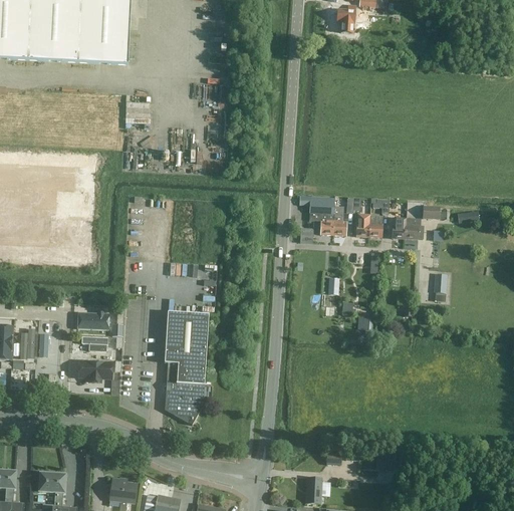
[(0,0),(0,56),(127,63),(131,0),(0,0)]
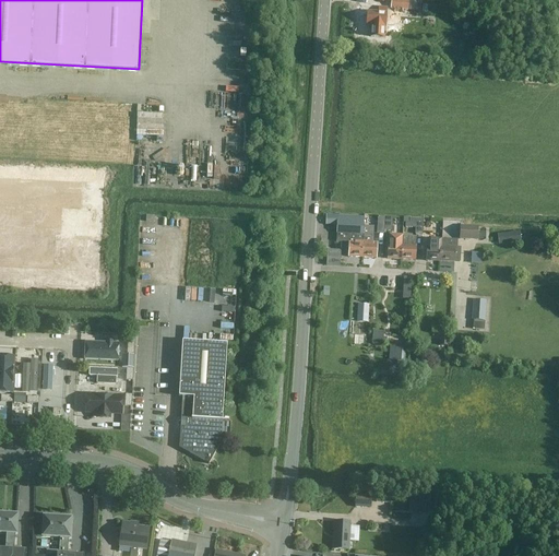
[(387,6),(379,4),(379,10),(367,9),(366,23),(385,24),(387,6)]
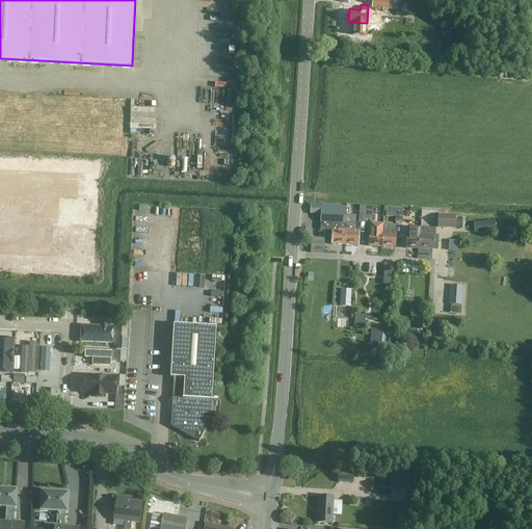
[(156,125),(157,107),(131,106),(130,125),(156,125)]
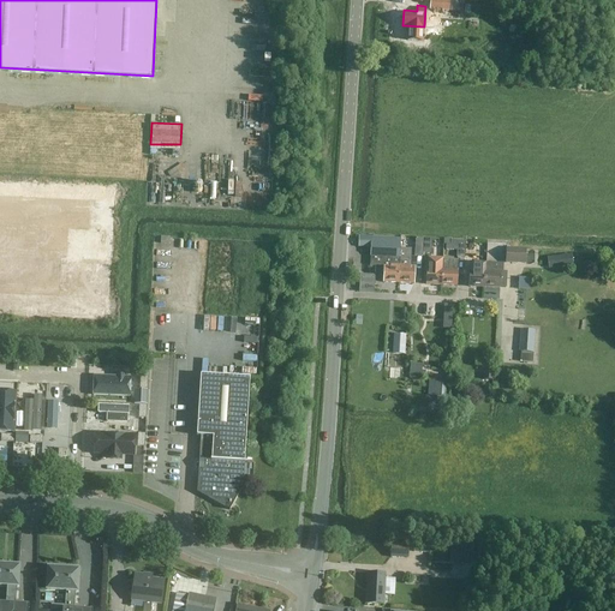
[(250,145),(263,145),(263,135),(251,133),(250,145)]
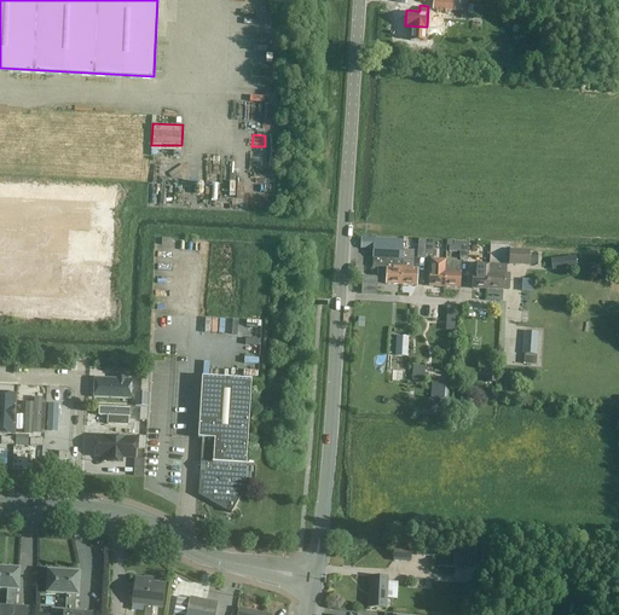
[(401,282),(404,248),(403,248),(403,237),(375,236),(375,237),(363,236),(362,244),(374,245),(372,264),(387,265),(386,280),(401,282)]
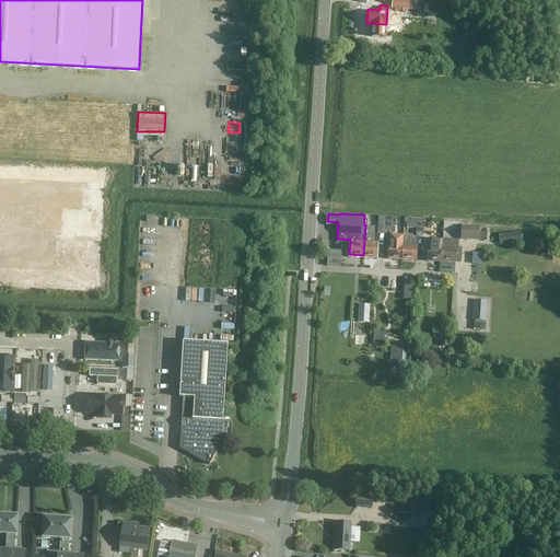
[(422,232),(423,217),(410,216),(410,215),(404,215),(404,220),(406,220),(406,224),(416,225),(416,231),(422,232)]
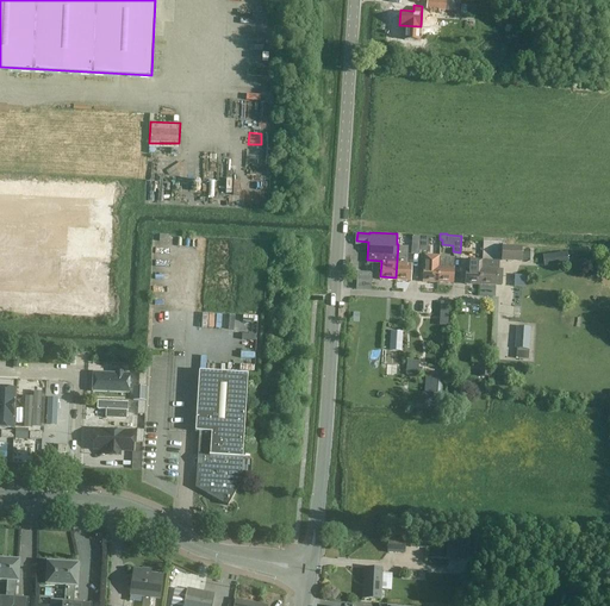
[(502,243),(502,257),(520,258),(521,243),(502,243)]
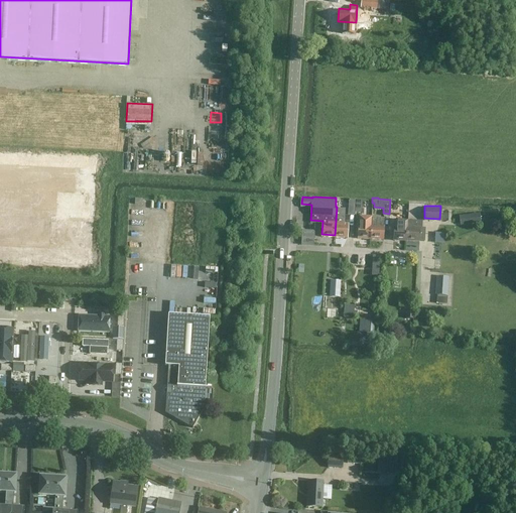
[(337,207),(335,235),(348,236),(349,216),(348,222),(344,222),(345,207),(337,207)]
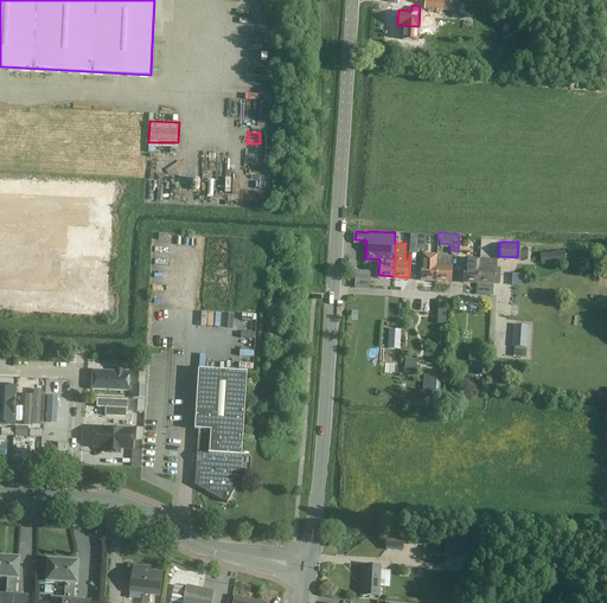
[(551,260),(567,256),(564,247),(550,250),(551,260)]
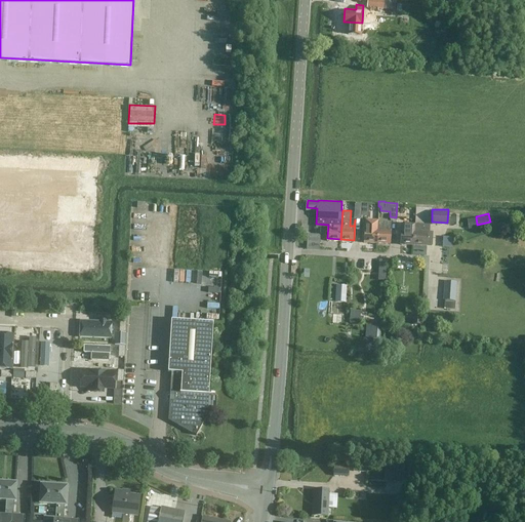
[(363,240),(376,241),(377,219),(377,217),(365,217),(363,240)]
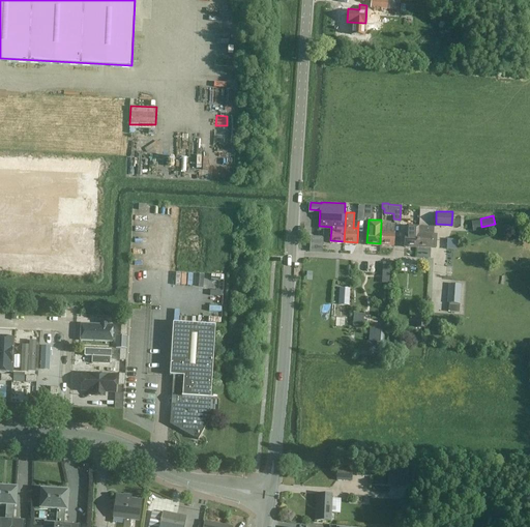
[(393,223),(381,222),(380,243),(393,244),(394,230),(393,230),(393,223)]
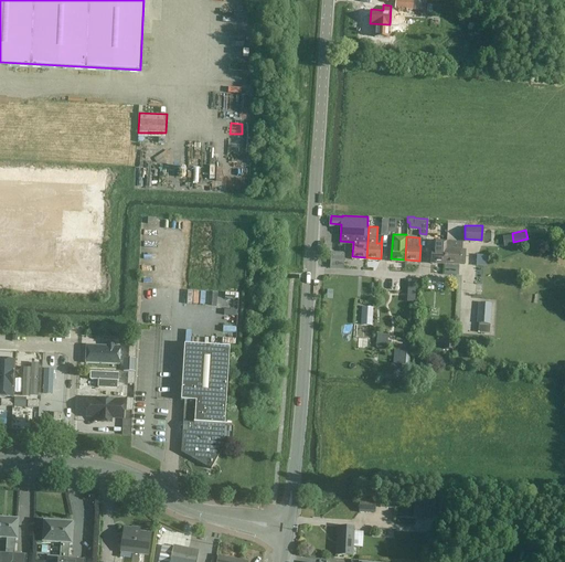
[(430,261),(445,262),(446,240),(432,239),(430,261)]
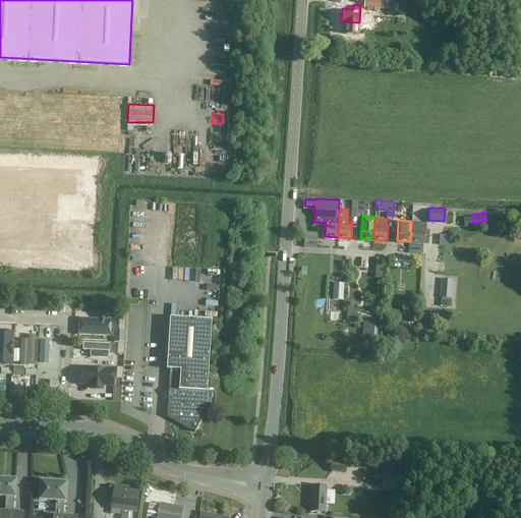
[(410,241),(423,241),(428,241),(428,228),(425,228),(426,221),(411,221),(410,241)]
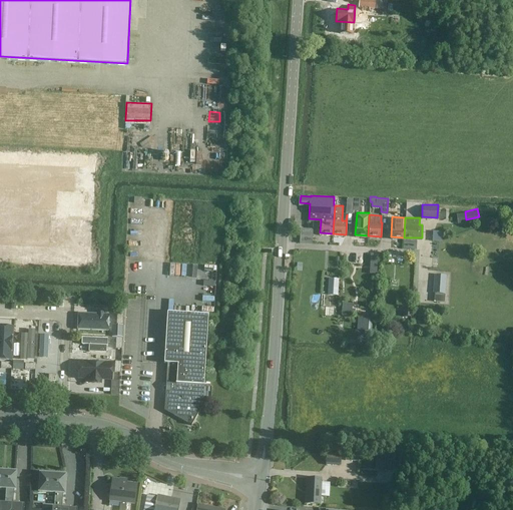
[(300,241),(312,241),(313,227),(301,226),(300,241)]
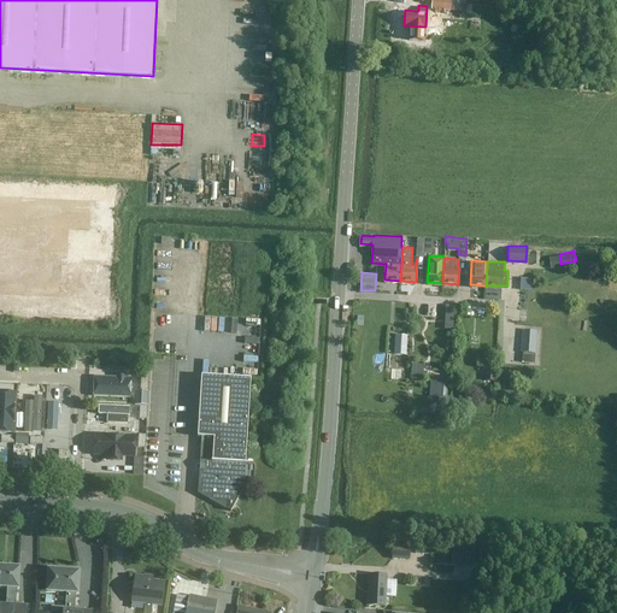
[(231,312),(231,328),(246,328),(247,313),(231,312)]
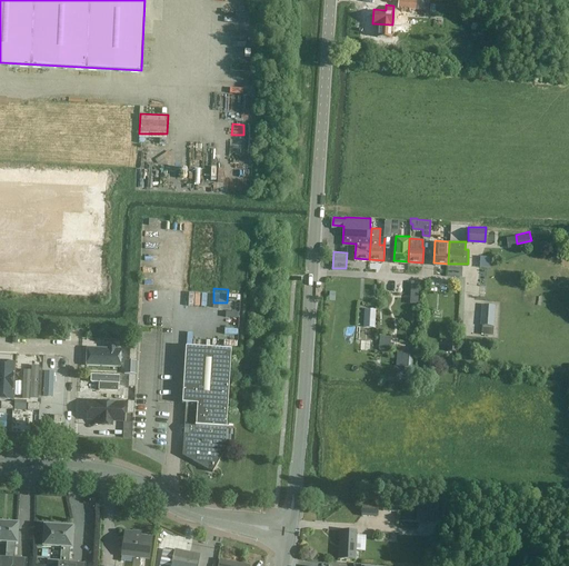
[(483,303),(482,324),(493,324),(495,304),(483,303)]
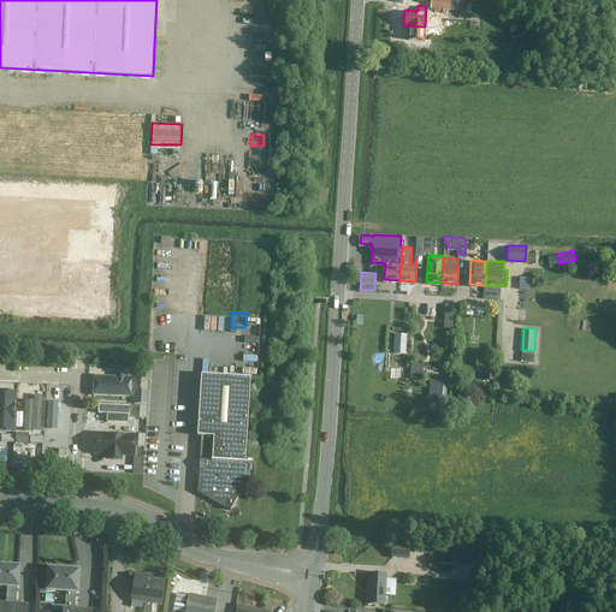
[(214,351),(213,361),(220,363),(223,352),(214,351)]
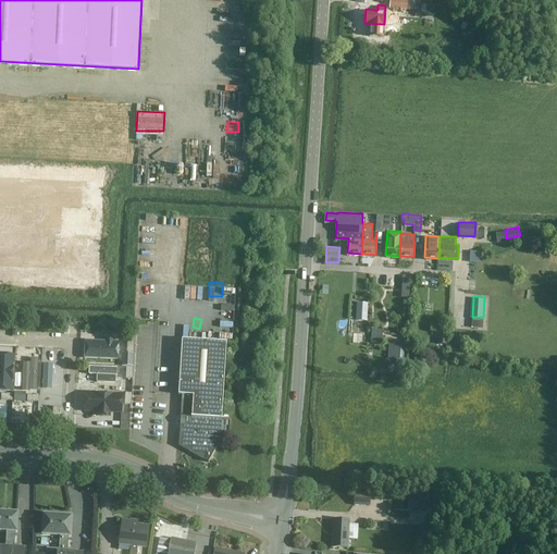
[(181,422),(180,443),(203,456),(203,457),(208,459),(211,455),(210,454),(219,438),(220,417),(231,417),(221,416),(226,340),(182,336),(178,392),(183,393),(182,414),(181,414),(180,422),(181,422)]
